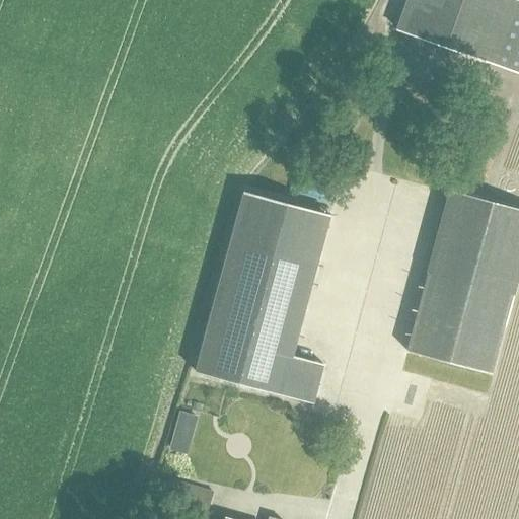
[(518,0),(408,0),(397,29),(518,72),(518,0)]
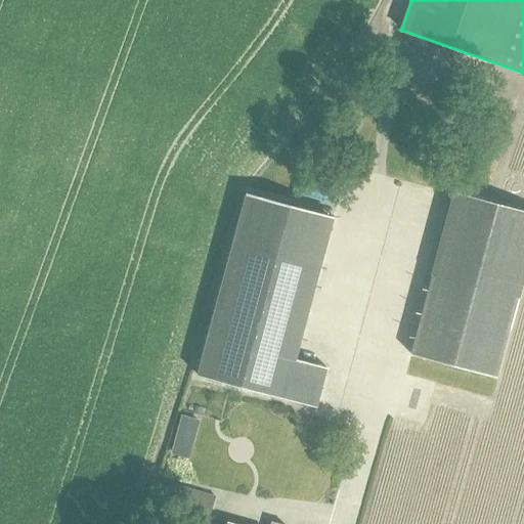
[(220,294),(198,377),(316,407),(328,368),(296,360),(321,265),(334,219),(247,194),(234,242),(220,294)]
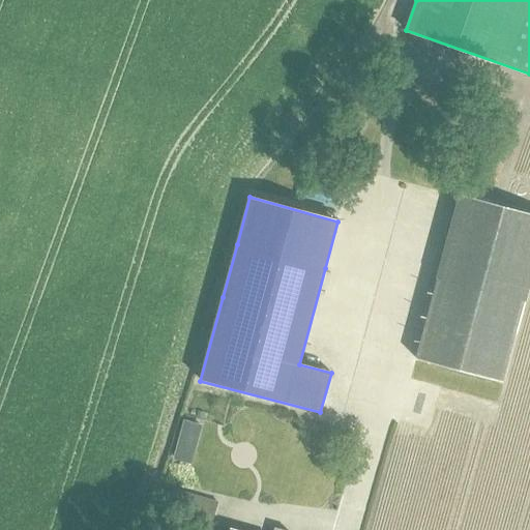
[(416,359),(502,382),(529,280),(529,216),(460,198),(416,359)]
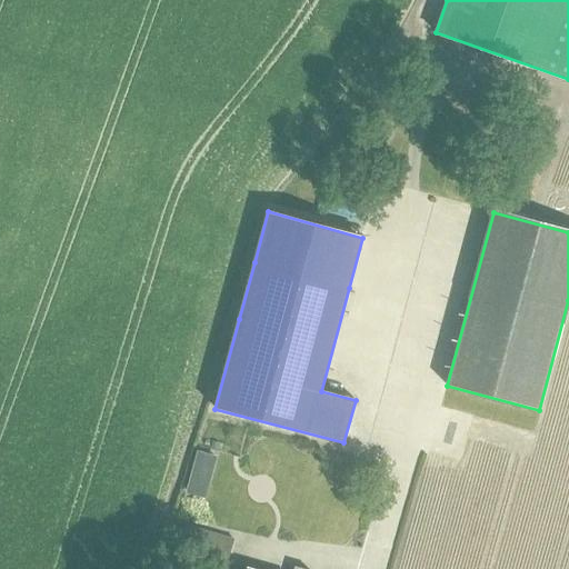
[(196,487),(211,489),(217,450),(201,448),(196,487)]
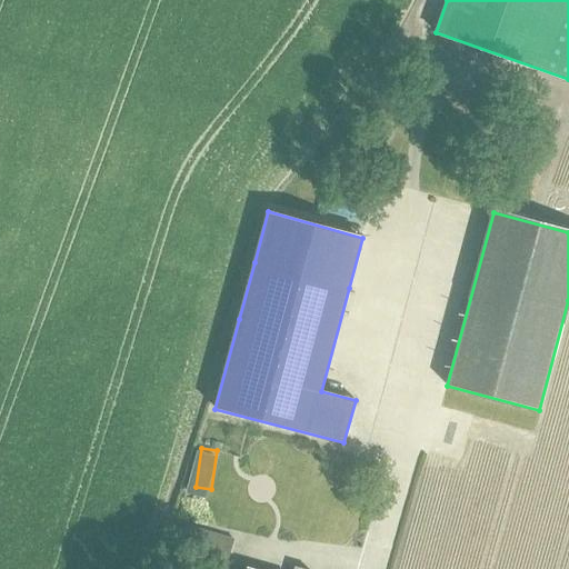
[(182,545),(230,559),(236,540),(188,526),(182,545)]
